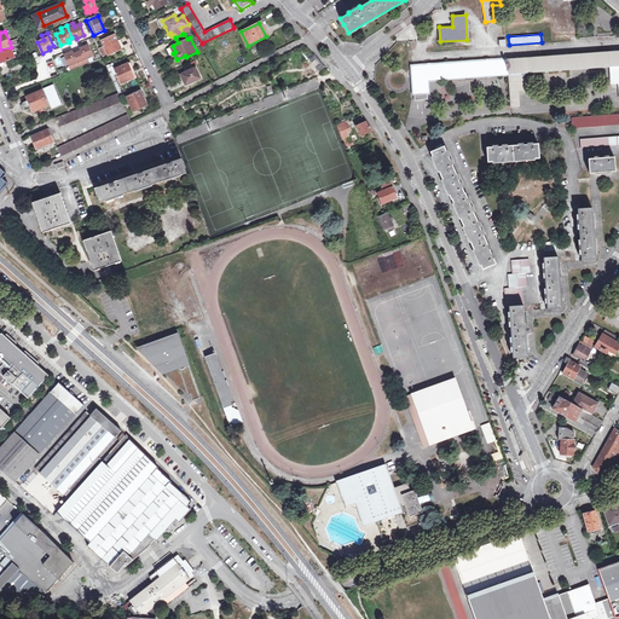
[(123,48),(120,39),(117,40),(115,35),(102,41),(108,55),(123,48)]
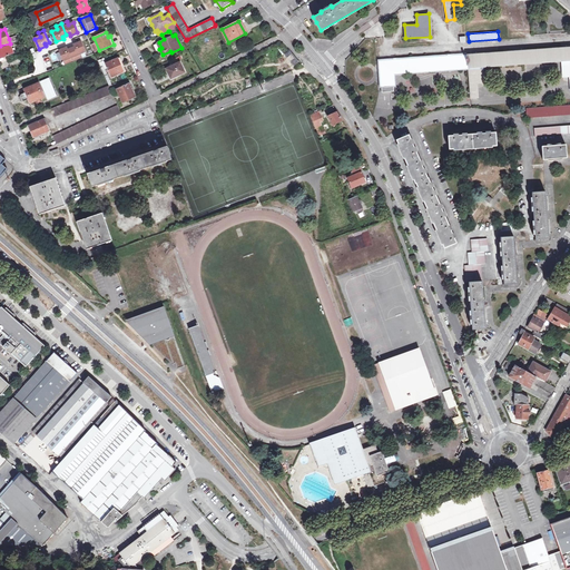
[(75,47),(71,48),(76,60),(81,58),(80,53),(85,52),(81,41),(74,45),(75,47)]
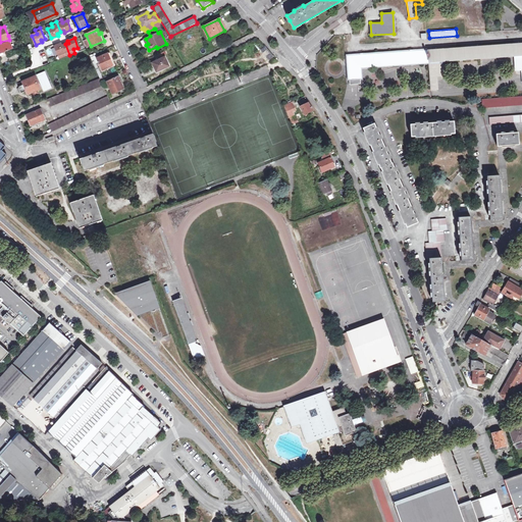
[(9,41),(9,40),(0,42),(0,53),(13,48),(9,41)]
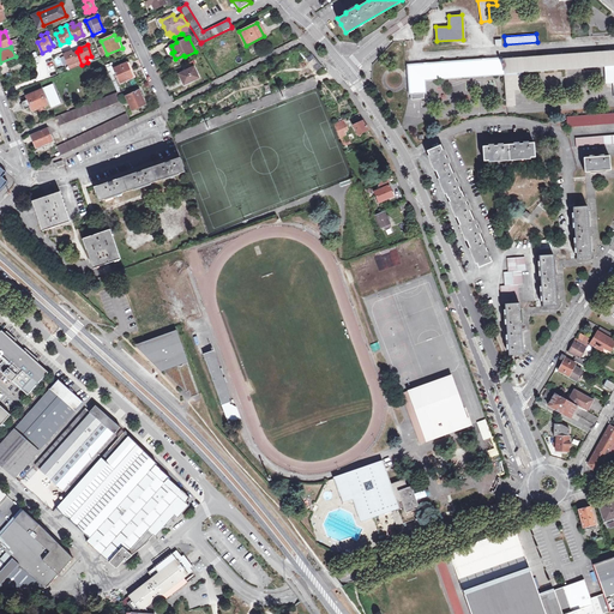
[(605,66),(613,65),(613,50),(503,59),(409,66),(411,100),(426,98),(423,79),(432,78),(504,73),(521,72),(529,71),(564,68),(605,66)]
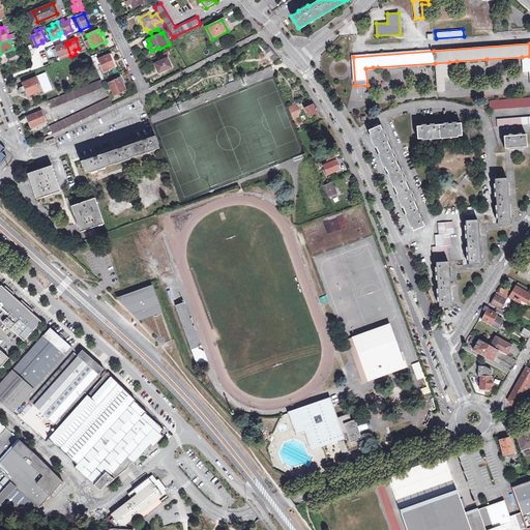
[(62,45),(56,47),(59,56),(64,55),(65,58),(70,56),(66,45),(63,47),(62,45)]
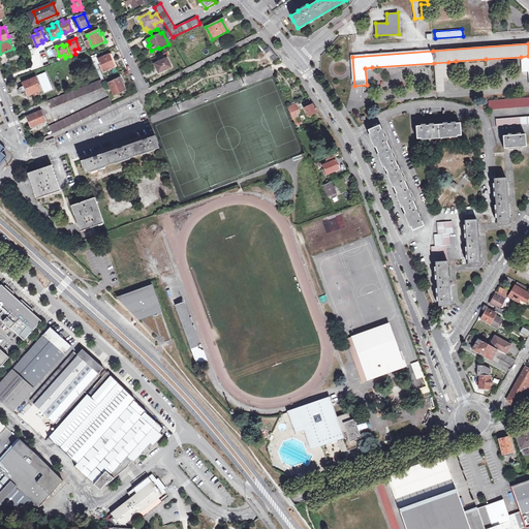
[(277,57),(269,48),(265,52),(273,61),(277,57)]
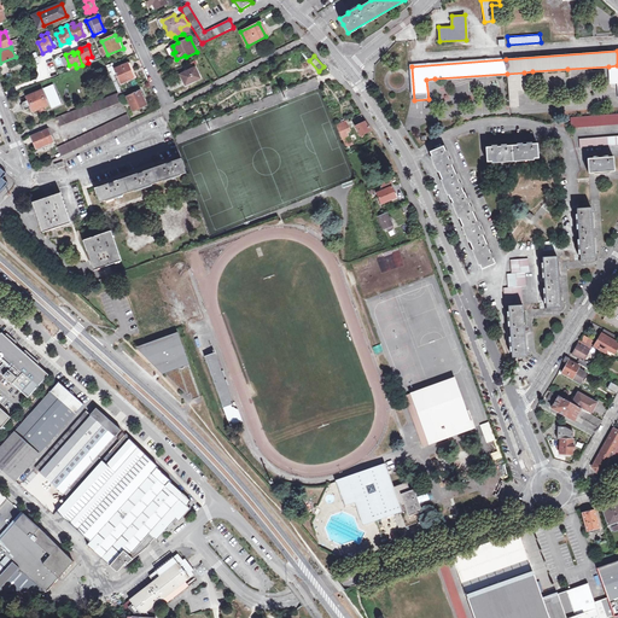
[(136,79),(130,63),(115,69),(121,83),(133,79),(134,80),(136,79)]
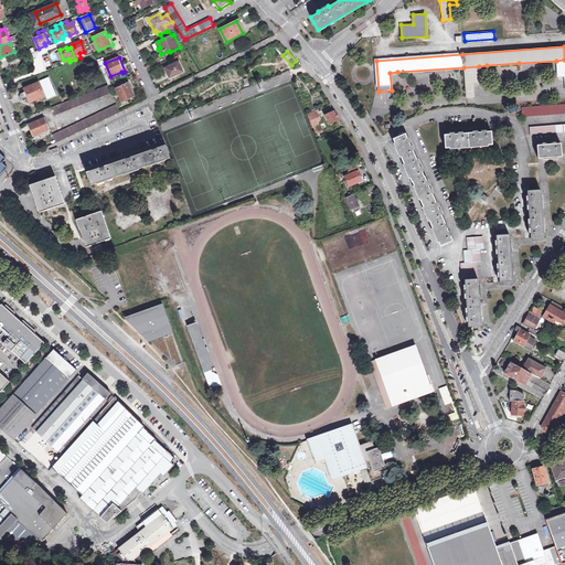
[(183,72),(178,62),(163,68),(169,80),(183,72)]
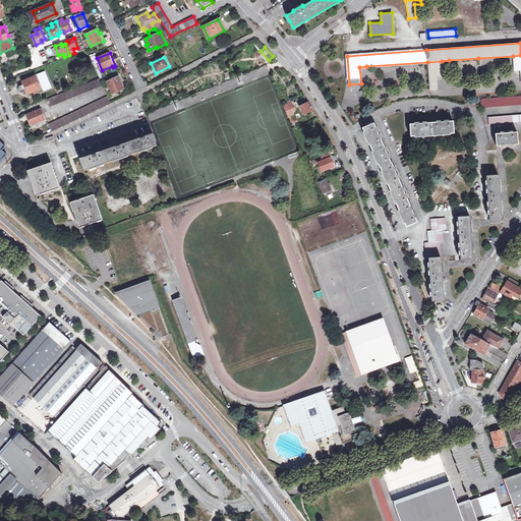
[(443,76),(442,61),(427,62),(429,91),(438,90),(437,77),(443,76)]
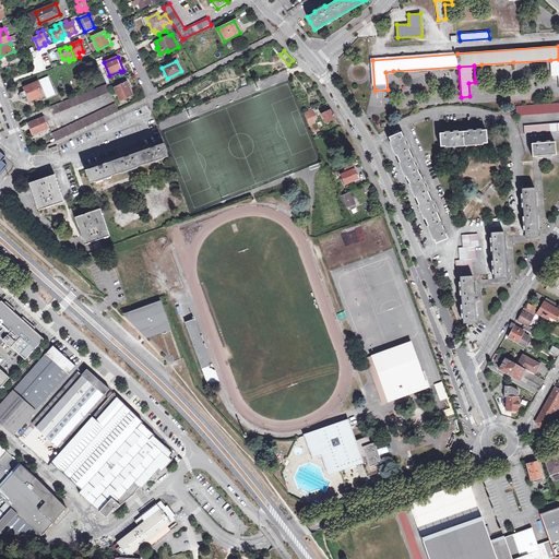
[(40,82),(47,98),(55,95),(48,79),(40,82)]
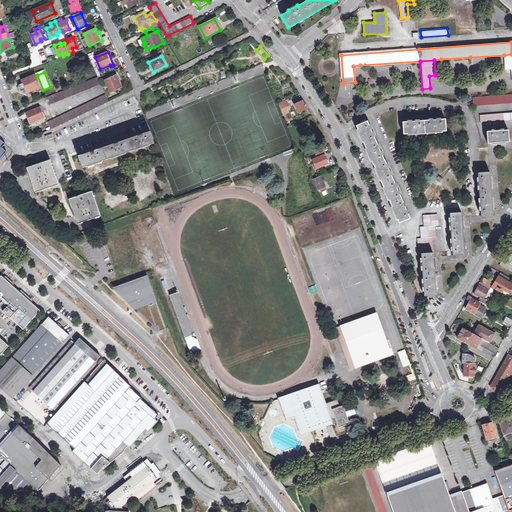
[(17,82),(19,85),(17,87),(18,90),(21,91),(26,89),(27,92),(32,90),(33,93),(38,91),(36,88),(40,87),(35,74),(17,82)]
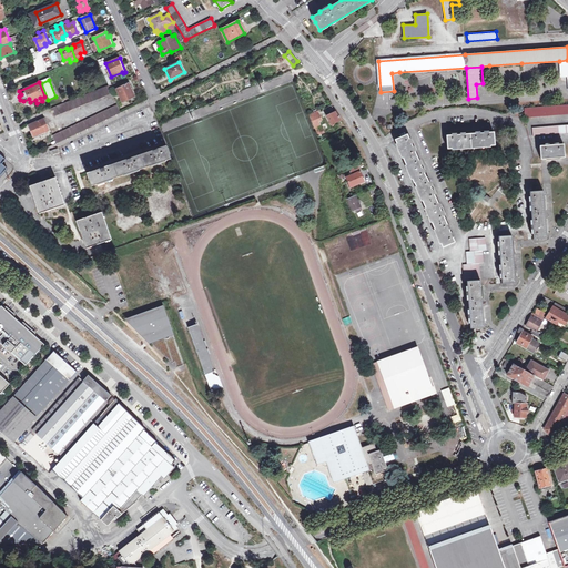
[(51,108),(52,111),(54,110),(57,115),(112,93),(109,84),(107,85),(51,108)]
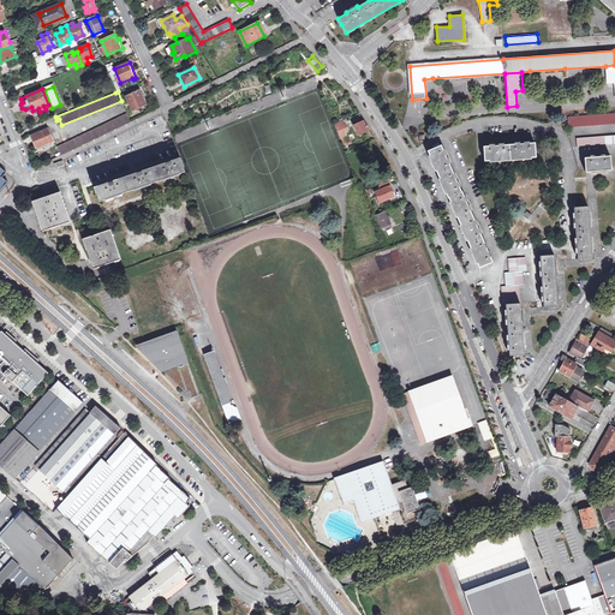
[(147,105),(143,96),(142,97),(139,91),(126,96),(132,111),(147,105)]
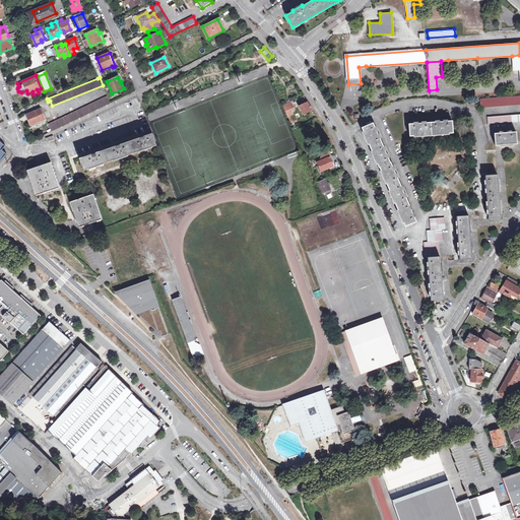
[(479,104),(480,108),(519,104),(519,93),(479,98),(479,104)]
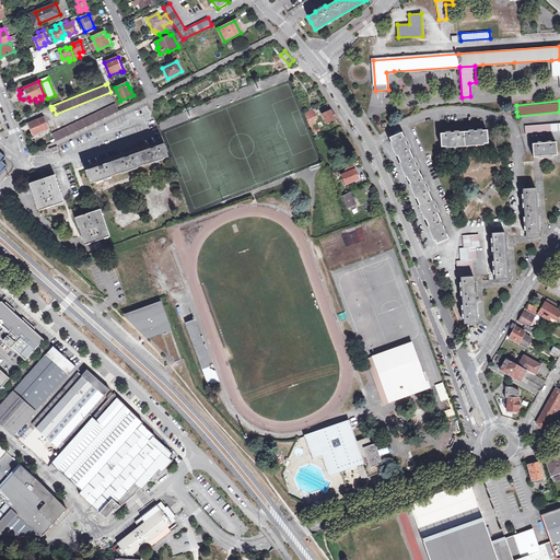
[(51,133),(56,141),(119,111),(116,103),(51,133)]
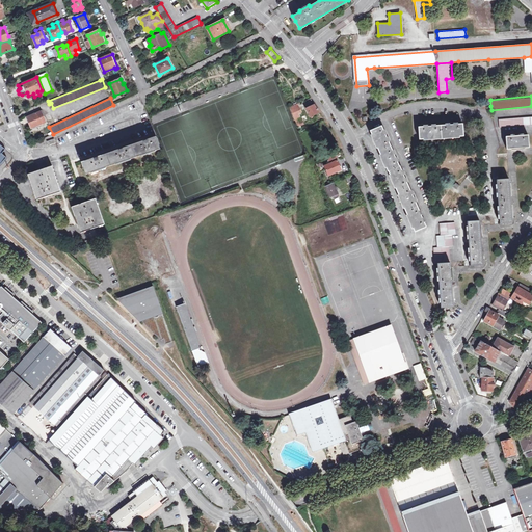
[(300,111),(301,111),(298,104),(289,108),(294,120),(300,116),(299,114),(298,112),(300,111)]
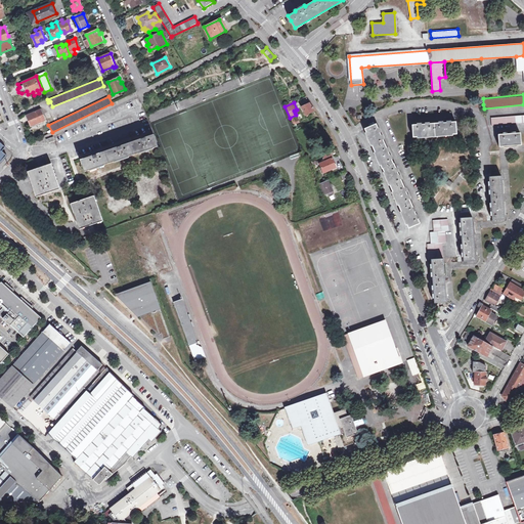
[(314,111),(309,102),(307,104),(306,102),(303,104),(304,106),(301,107),(306,116),(314,111)]
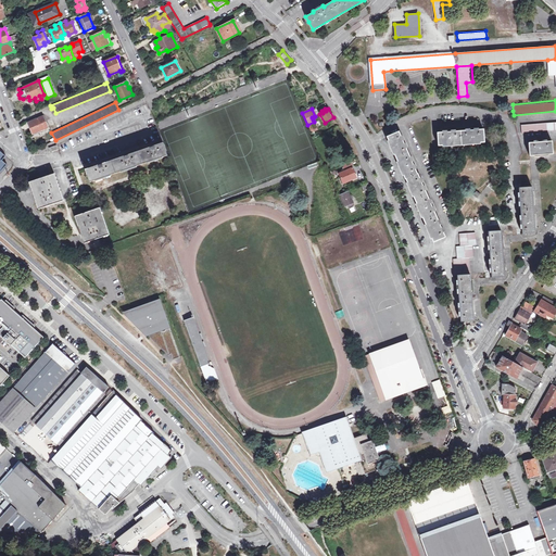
[(28,123),(33,134),(48,127),(43,116),(28,123)]
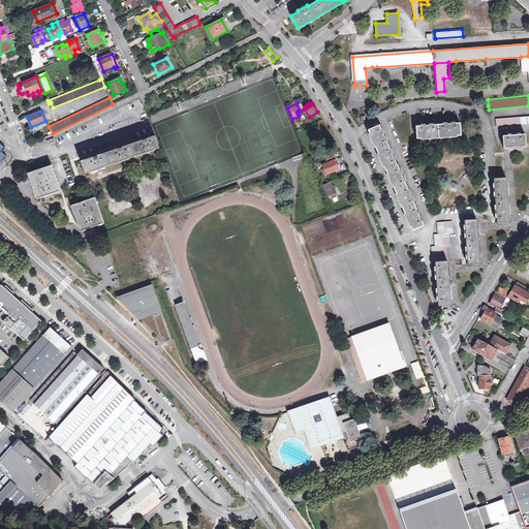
[(528,116),(496,119),(497,127),(528,124),(528,116)]
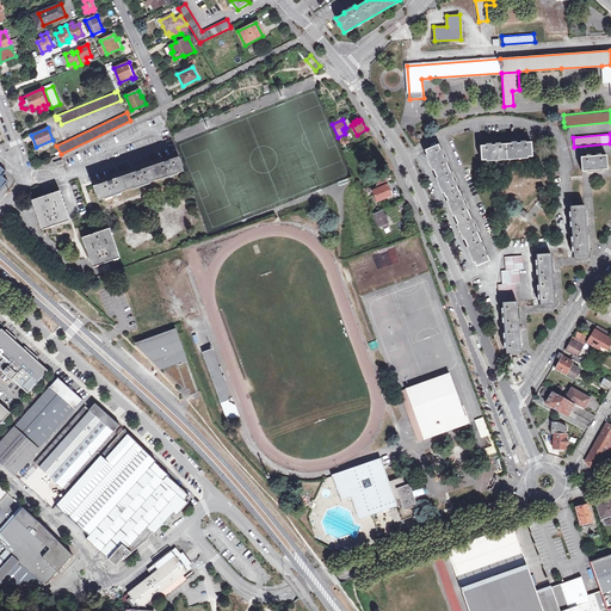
[(532,156),(532,142),(525,142),(525,141),(520,141),(520,143),(517,143),(516,141),(511,142),(511,143),(501,144),(501,142),(495,143),(495,144),(492,146),(492,143),(486,143),(486,146),(480,146),(481,160),(532,156)]
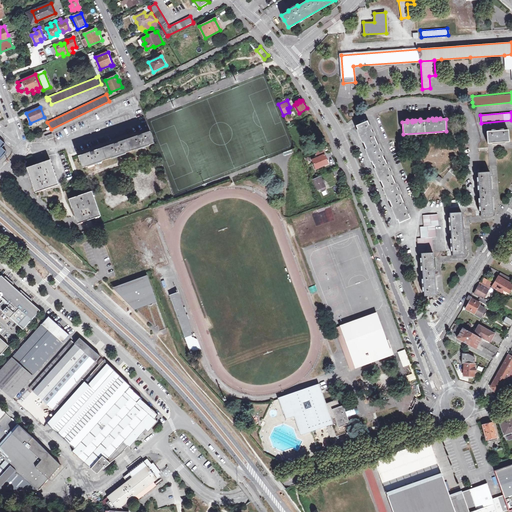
[(399,223),(410,219),(408,214),(410,214),(408,209),(406,210),(405,207),(406,206),(404,202),(403,202),(400,195),(401,194),(399,190),(398,191),(396,188),(398,187),(396,183),(395,184),(391,176),(393,175),(391,171),(389,172),(388,169),(389,168),(388,164),(386,165),(383,157),(384,156),(382,151),(380,152),(379,149),(381,149),(379,144),(377,145),(374,137),(375,137),(373,132),(372,133),(371,130),(372,129),(370,125),(368,125),(367,122),(356,126),(359,133),(367,152),(376,171),(385,191),(393,210),(399,223)]
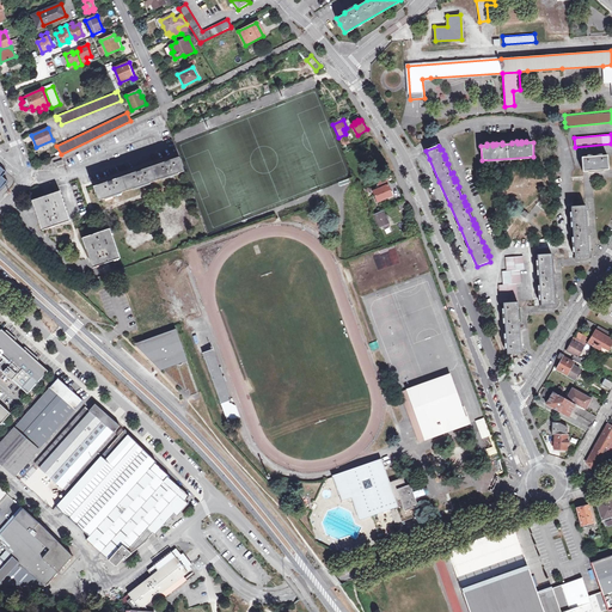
[(607,155),(582,158),(582,166),(583,171),(609,170),(607,155)]
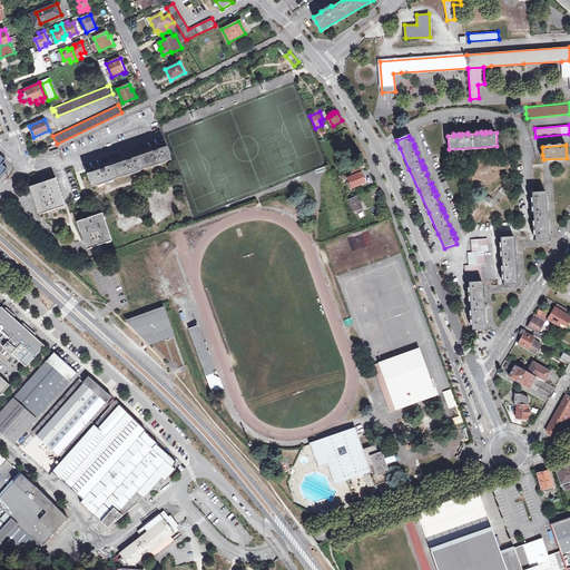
[(88,174),(92,187),(172,159),(167,146),(88,174)]
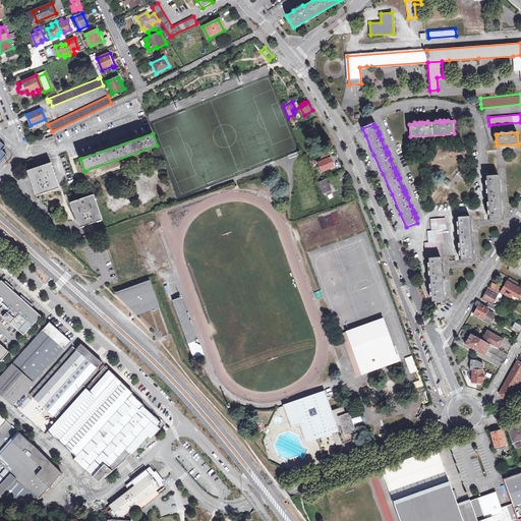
[(330,158),(317,163),(322,172),(334,166),(330,158)]
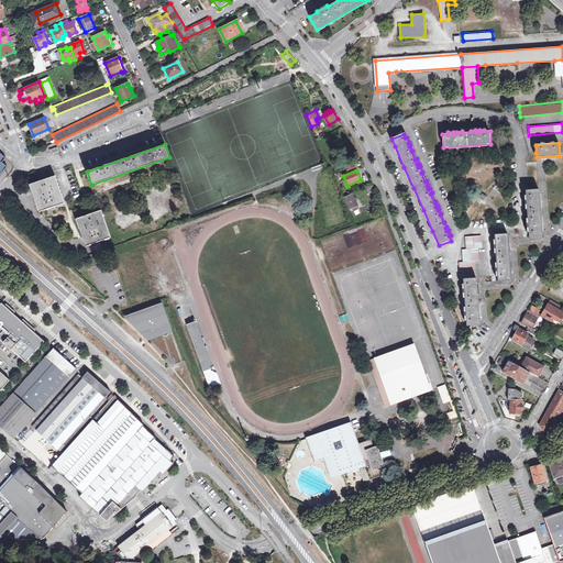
[(64,201),(55,177),(30,186),(40,212),(65,203),(64,201)]
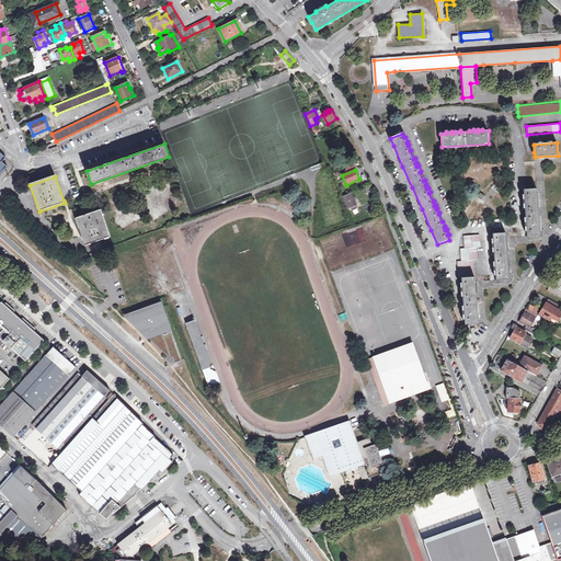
[(526,190),(524,190),(527,236),(540,235),(539,225),(537,201),(537,189),(526,190)]
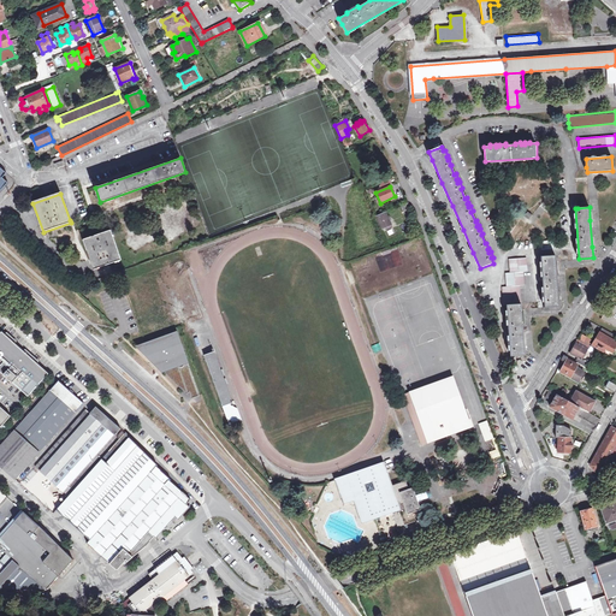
[(526,211),(522,215),(528,220),(532,215),(526,211)]
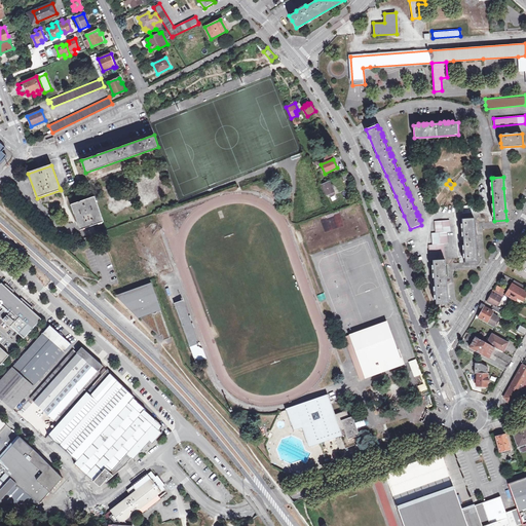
[(332,187),(332,186),(332,185),(331,185),(329,182),(320,186),(324,195),(331,193),(331,194),(334,193),(332,187)]
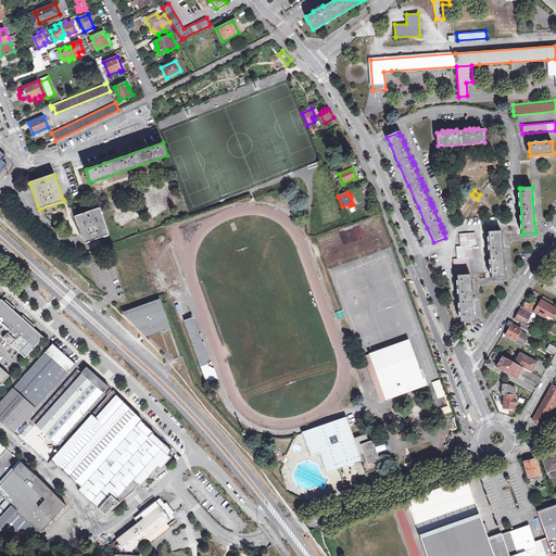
[(100,207),(75,216),(84,243),(109,235),(100,207)]
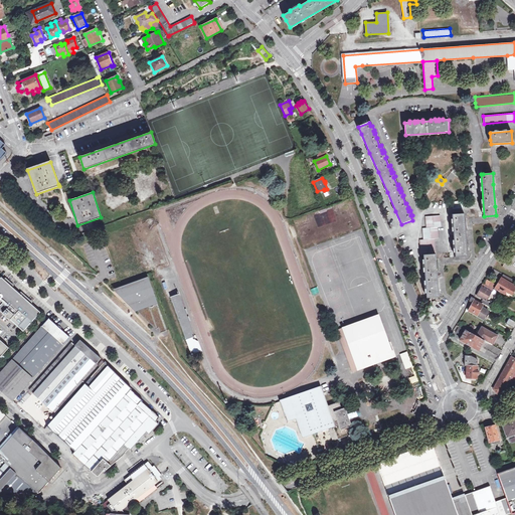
[(453,214),(455,258),(467,256),(466,243),(465,226),(464,214),(453,214)]
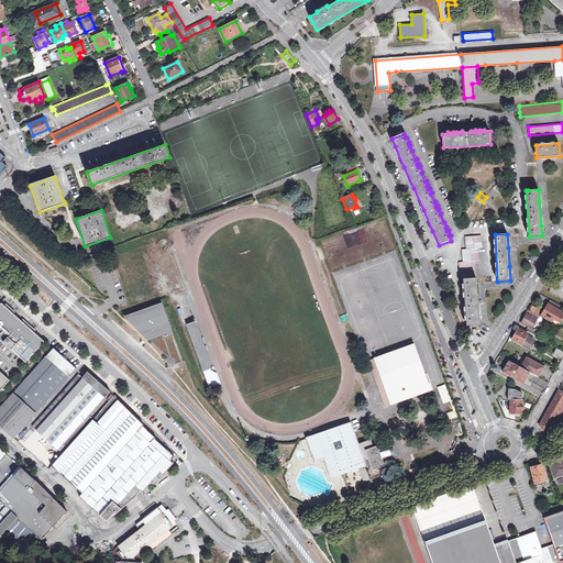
[(459,263),(460,278),(463,278),(476,277),(475,262),(479,262),(478,249),(482,249),(482,236),(465,238),(466,250),(462,250),(463,263),(459,263)]
